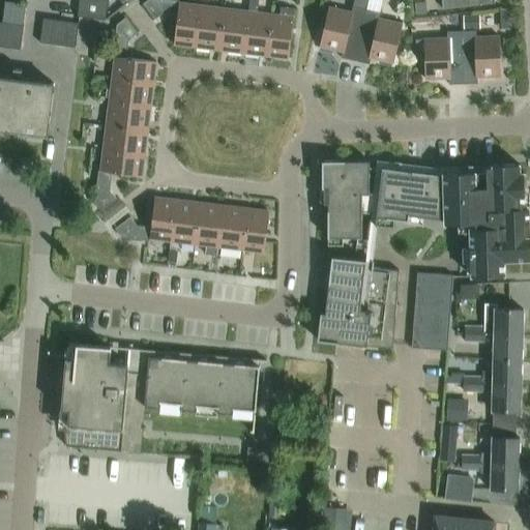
[(69,0),(67,21),(77,22),(77,18),(106,21),(108,0),(69,0)]
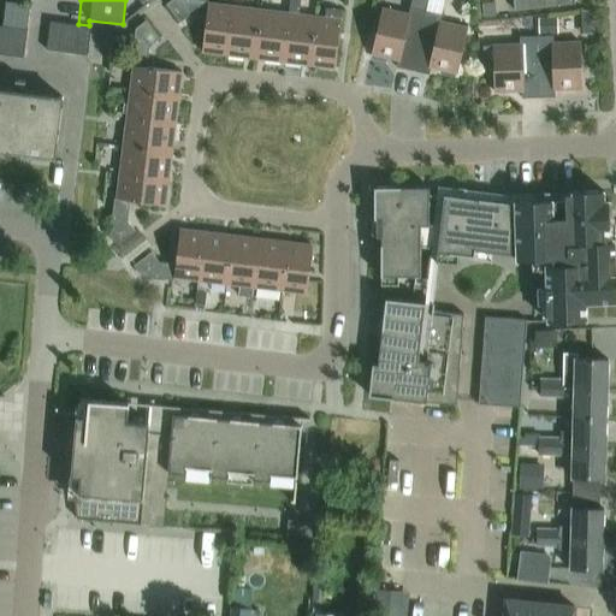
[(229,55),(235,9),(208,5),(208,3),(193,0),(173,0),(166,6),(179,24),(190,16),(206,18),(202,52),(229,55)]
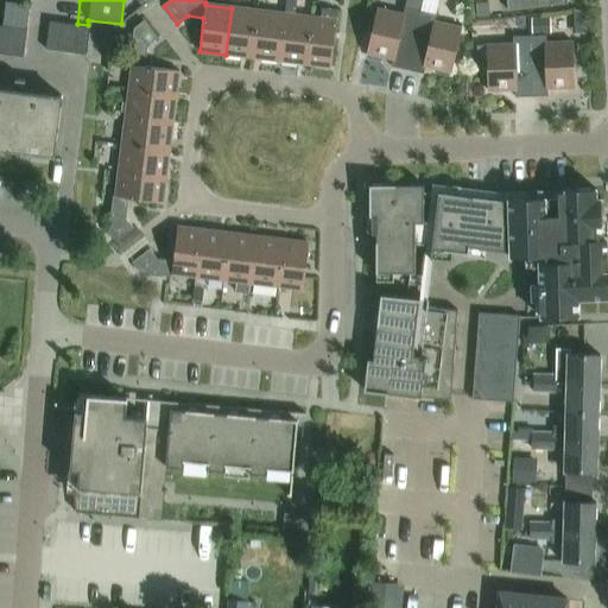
[(304,64),(310,18),(295,16),(297,0),(285,0),(284,14),(278,62),(304,64)]
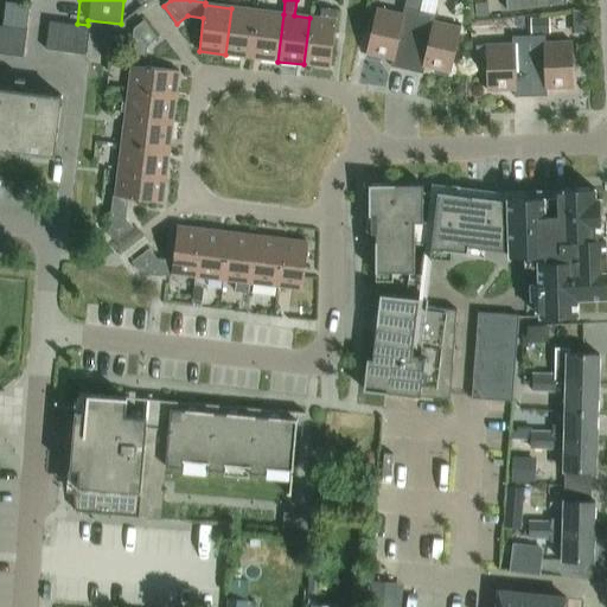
[(505,0),(506,11),(567,5),(566,0),(505,0)]
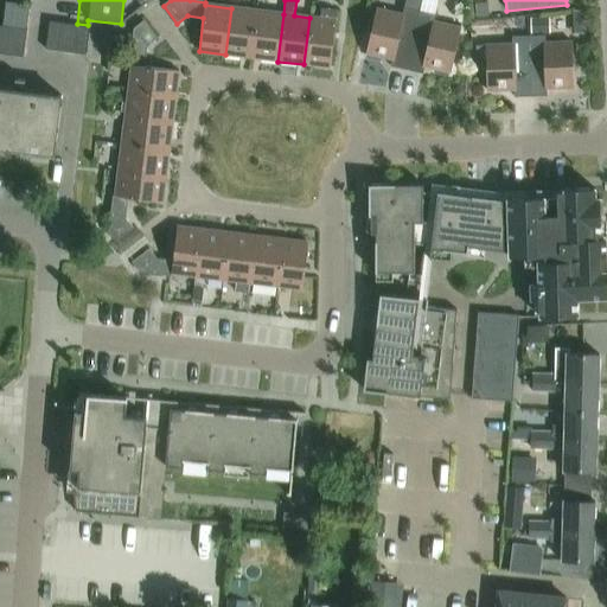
[(251,58),(257,11),(231,8),(225,55),(251,58)]
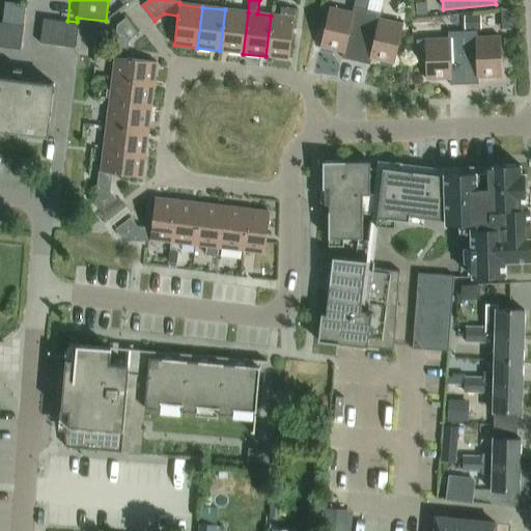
[(356,61),(367,10),(353,7),(352,14),(329,8),(319,48),(342,53),(341,58),(356,61)]
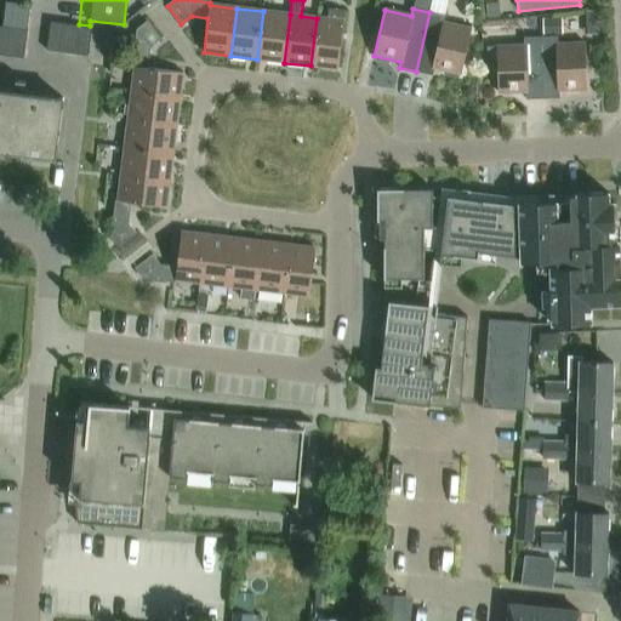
[(317,18),(311,66),(337,69),(343,22),(342,22),(345,11),(334,10),(332,21),(317,18)]
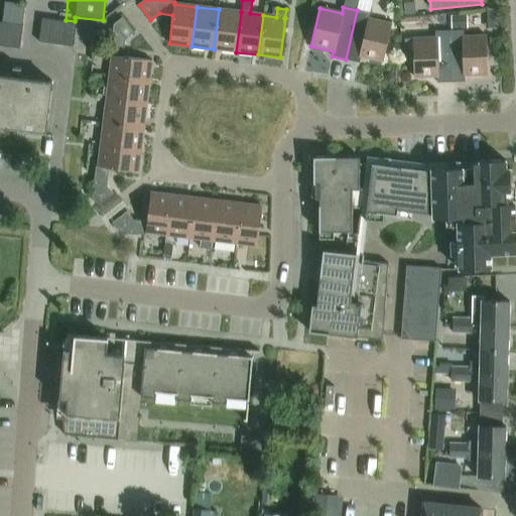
[(236,52),(241,12),(219,9),(214,49),(236,52)]
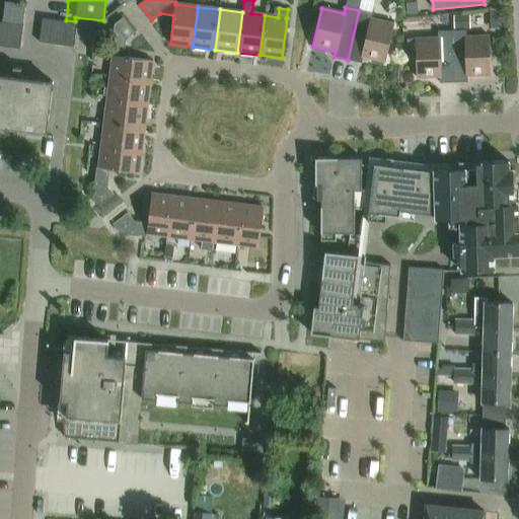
[(359,10),(348,60),(361,63),(362,58),(385,63),(393,24),(371,19),(372,13),(359,10)]
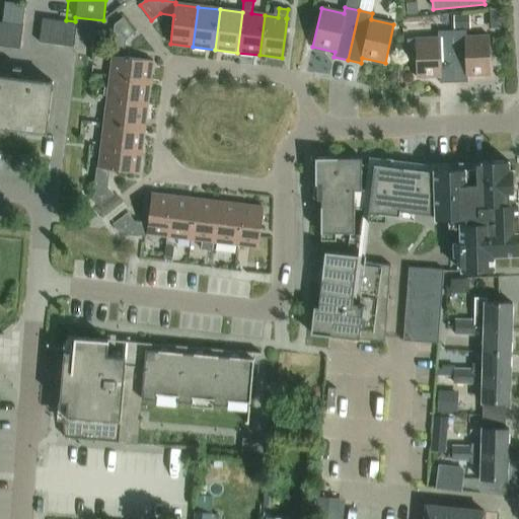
[(469,29),(469,15),(452,15),(453,29),(469,29)]
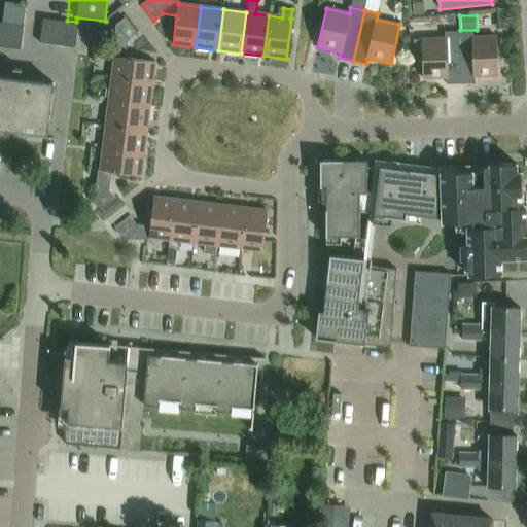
[(51,45),(55,21),(42,19),(39,43),(51,45)]
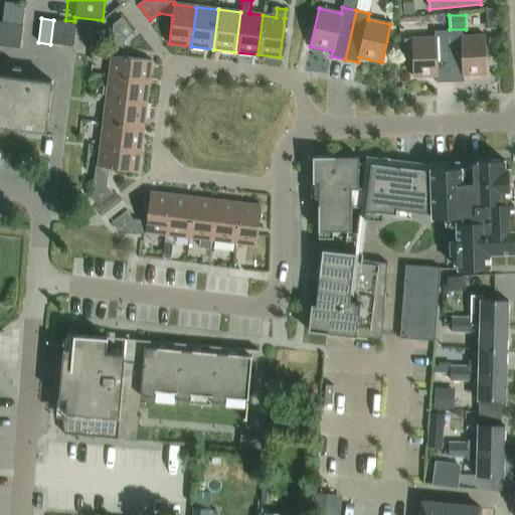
[(149,83),(152,60),(123,57),(125,40),(133,33),(122,18),(113,25),(110,56),(112,56),(109,78),(149,83)]
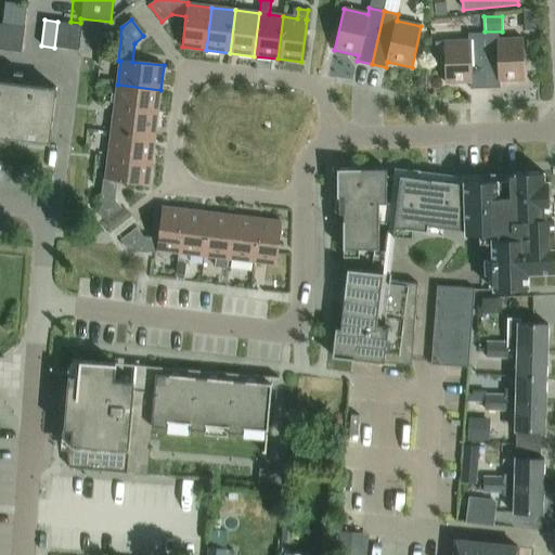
[(54,48),(66,49),(69,23),(57,22),(54,48)]
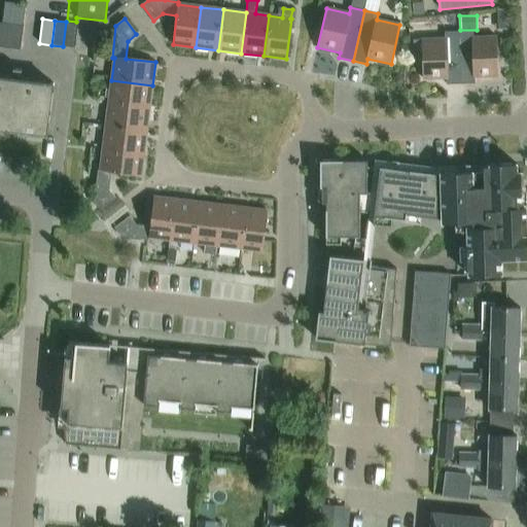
[(78,24),(66,22),(63,46),(74,48),(78,24)]
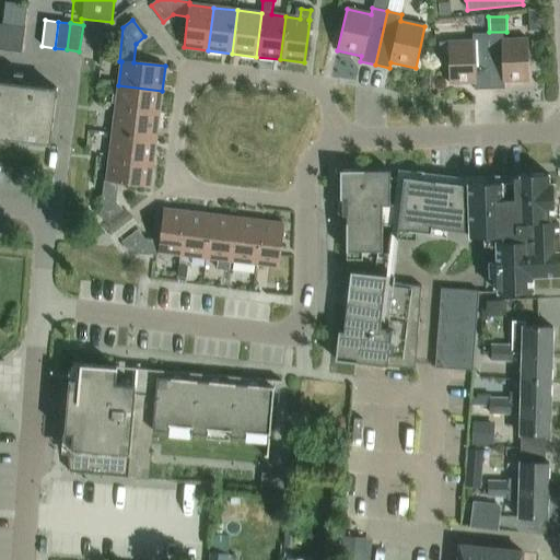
[(0,50),(9,51),(12,26),(0,24),(0,25),(0,50)]
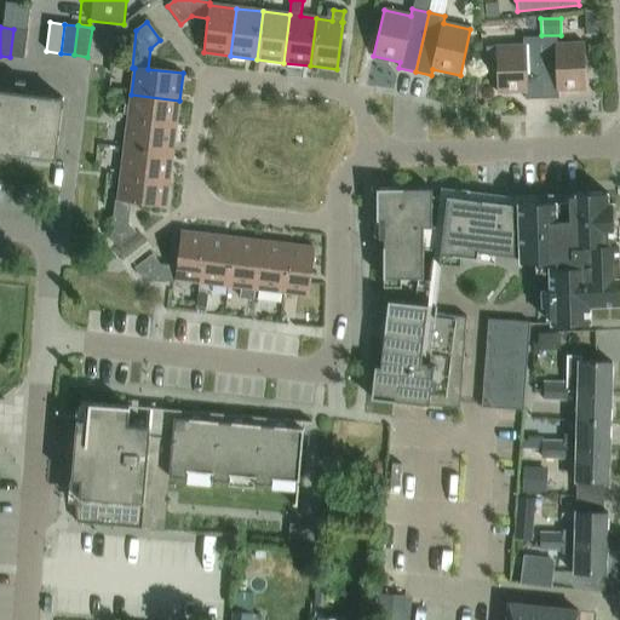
[(13,29),(10,57),(24,59),(28,30),(13,29)]
